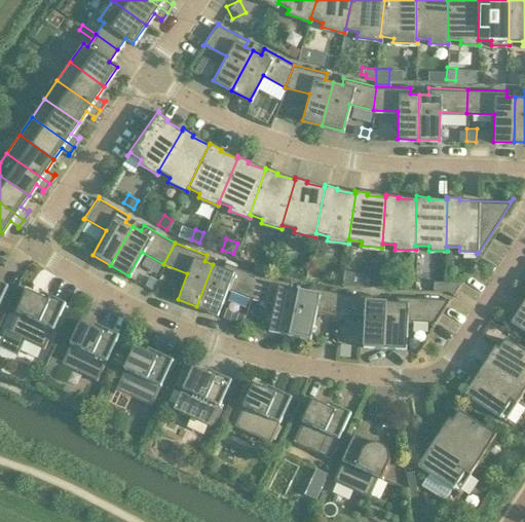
[(213,264),(196,306),(216,314),(226,288),(250,297),(256,274),(224,261),(221,267),(213,264)]
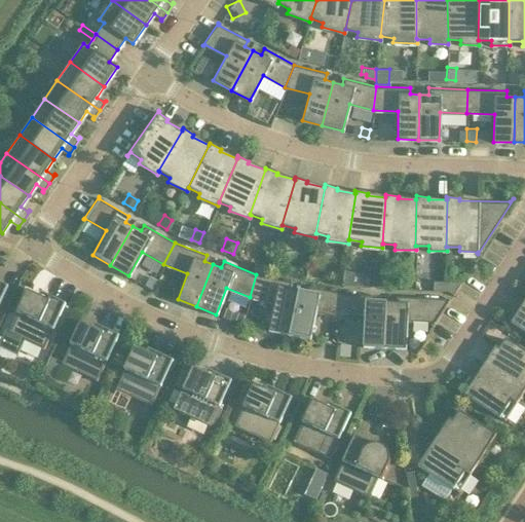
[(259,261),(258,270),(265,272),(267,263),(259,261)]
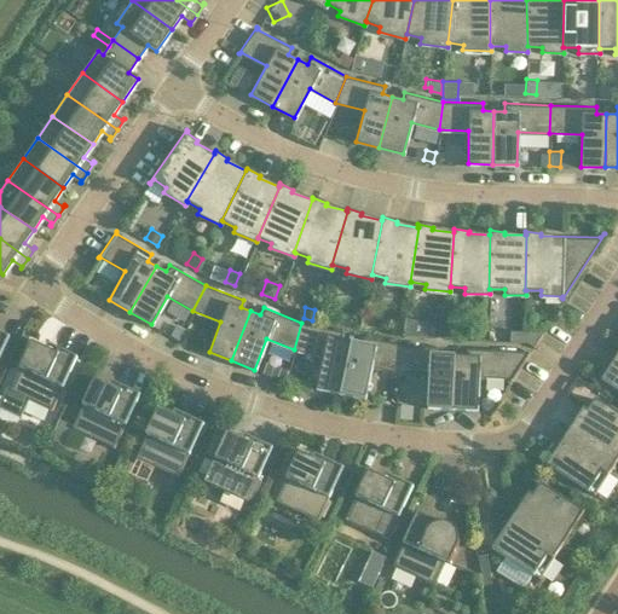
[(403,334),(423,334),(425,317),(403,316),(403,334)]
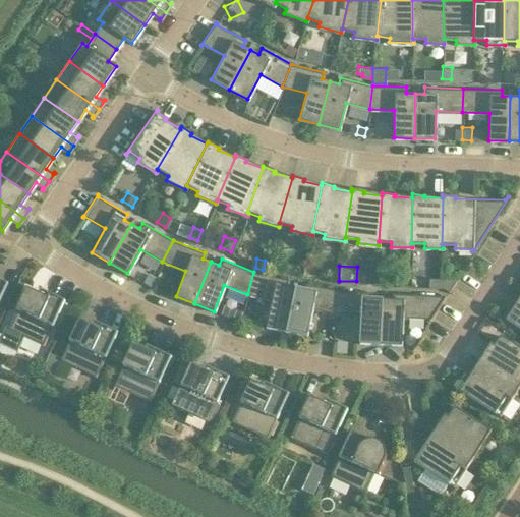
[(253,272),(247,294),(271,299),(265,327),(285,331),(295,287),(286,285),(288,279),(253,272)]
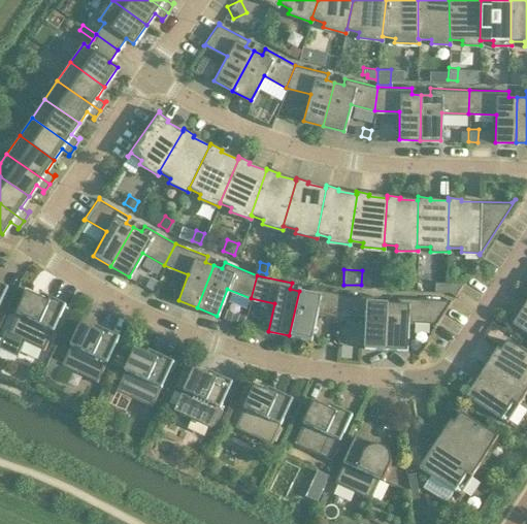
[(152,289),(157,280),(151,276),(145,285),(152,289)]
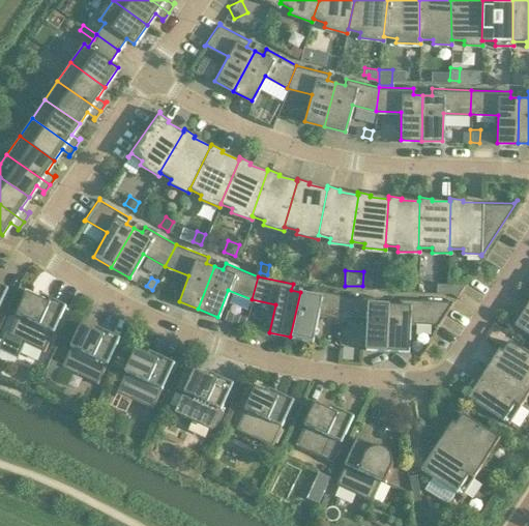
[(448,291),(449,283),(436,282),(436,291),(448,291)]
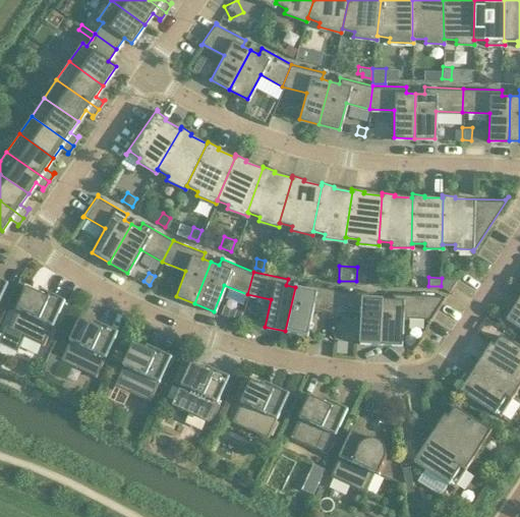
[(456,279),(442,278),(441,286),(442,286),(448,290),(456,279)]
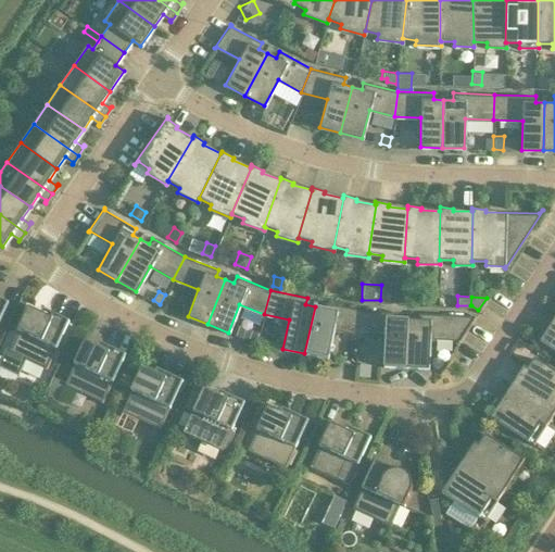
[(315,306),(304,353),(327,358),(333,329),(358,335),(362,309),(326,301),(324,309),(315,306)]
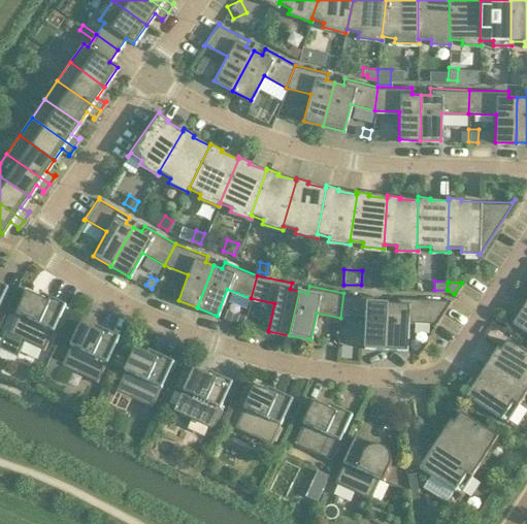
[(24,339),(43,349),(64,303),(45,294),(43,299),(26,291),(8,330),(4,328),(0,337),(0,347),(17,355),(24,339)]
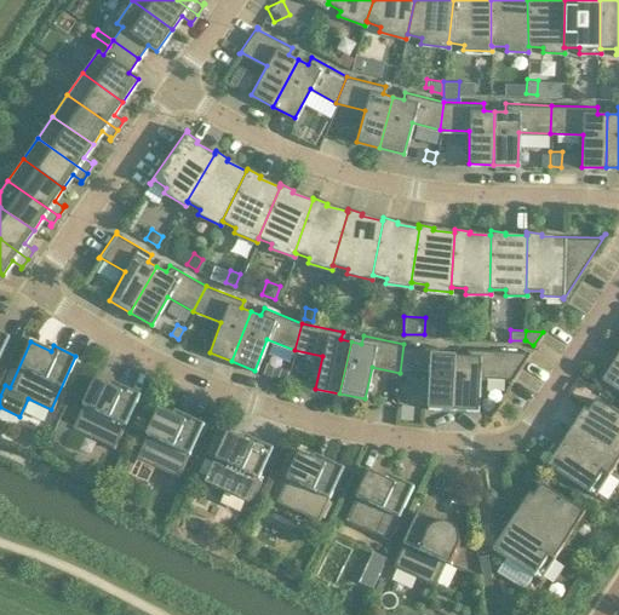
[(403,344),(400,373),(429,374),(428,407),(452,408),(456,355),(445,355),(445,346),(403,344)]
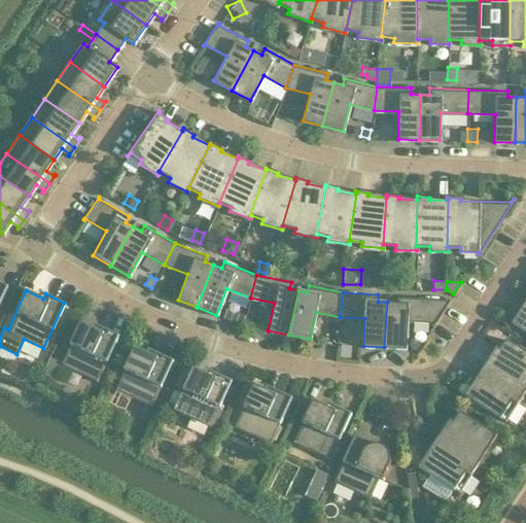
[(387,302),(384,347),(406,348),(407,320),(433,322),(433,323),(434,323),(451,299),(450,298),(449,299),(396,295),(395,303),(387,302)]
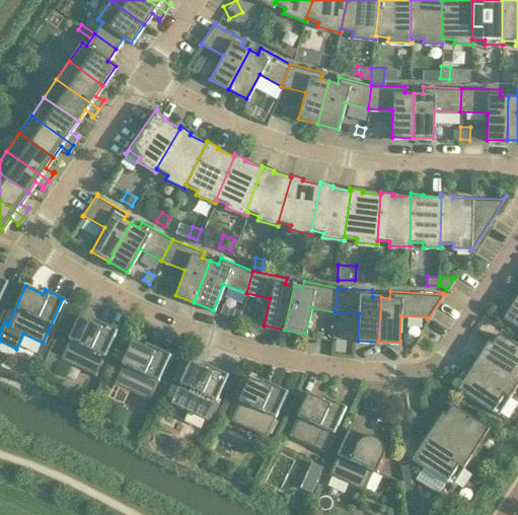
[(517,294),(504,316),(517,325),(517,294)]
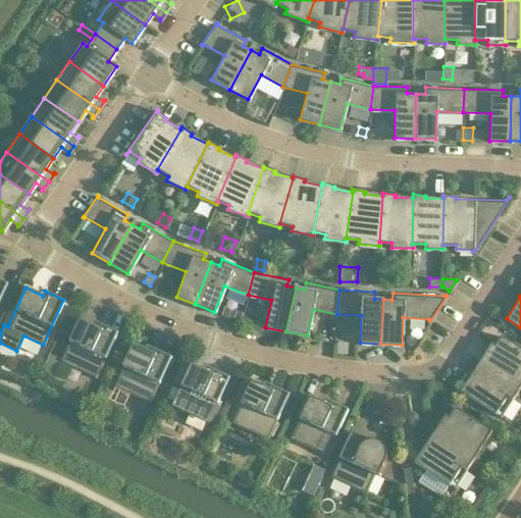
[(243,311),(233,307),(229,317),(239,320),(243,311)]
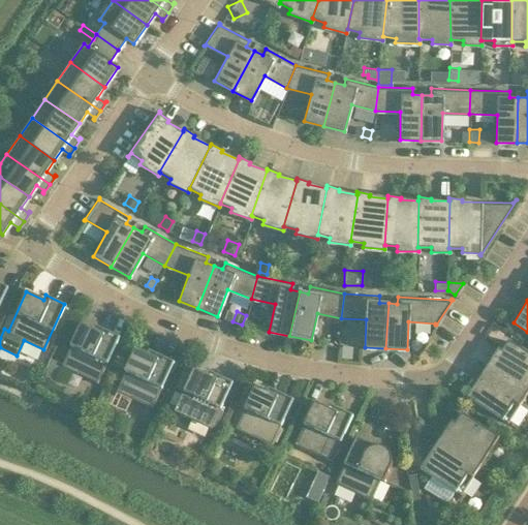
[(97,332),(80,323),(62,362),(61,365),(97,381),(118,336),(99,327),(97,332)]
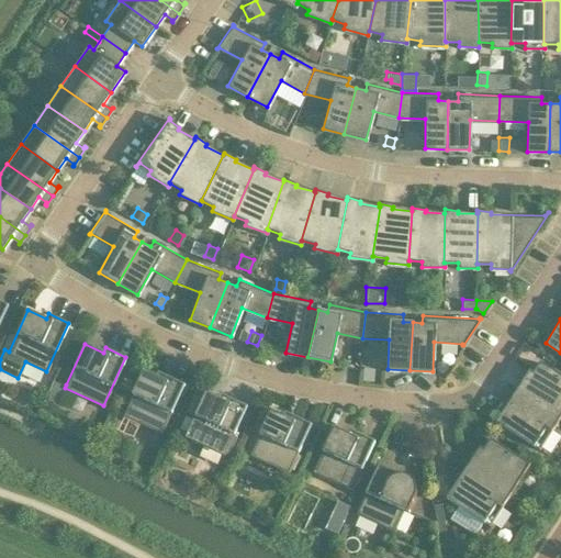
[(525,376),(516,389),(559,417),(560,413),(560,375),(539,360),(528,377),(525,376)]
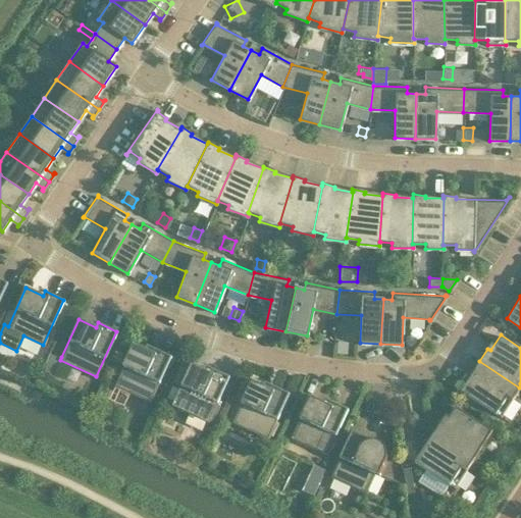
[(347,353),(347,341),(337,341),(336,352),(347,353)]
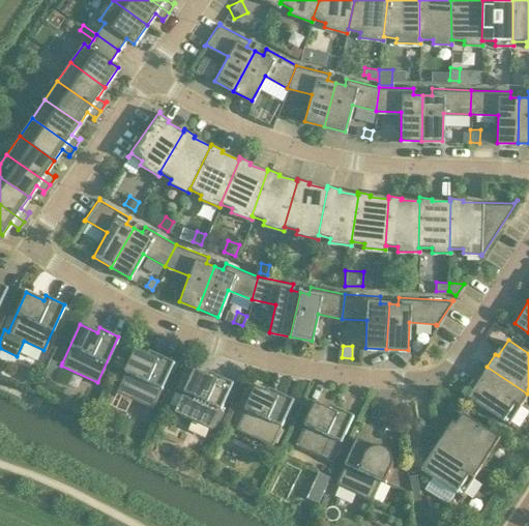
[(152,357),(135,349),(115,390),(151,407),(173,361),(154,353),(152,357)]
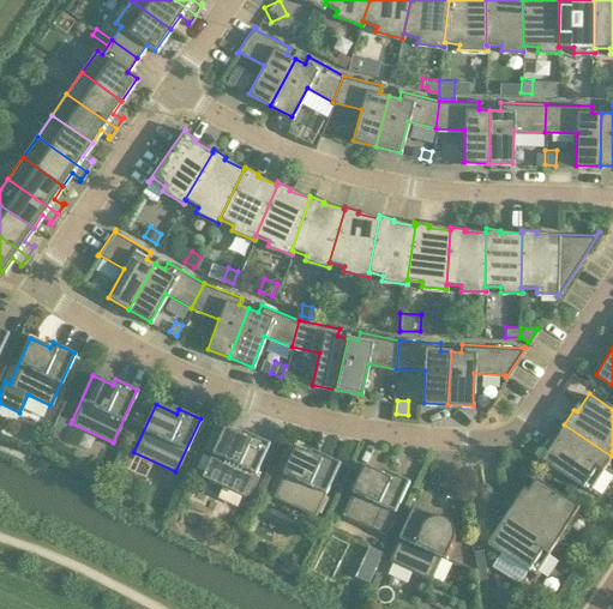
[(47,435),(62,441),(71,423),(72,420),(56,414),(47,435)]
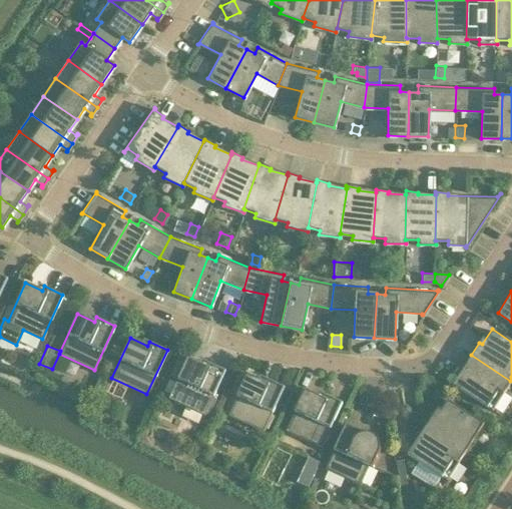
[(492,409),(510,381),(471,355),(452,383),(492,409)]
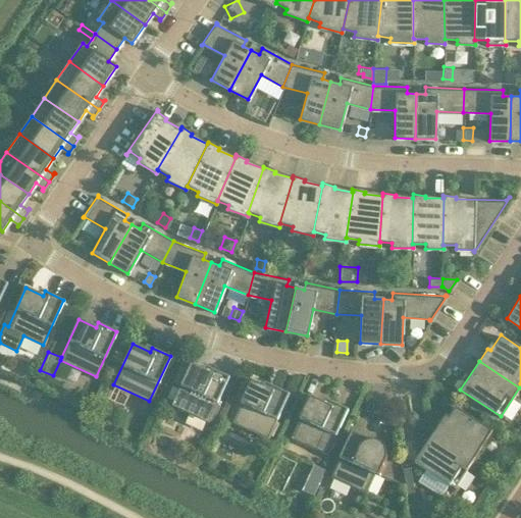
[(171,380),(180,385),(171,405),(207,421),(228,376),(210,367),(208,372),(191,364),(189,367),(179,363),(171,380)]
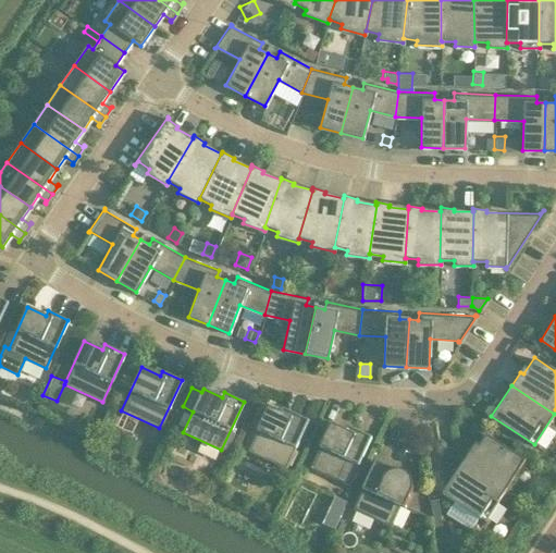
[(285,415),(267,406),(247,450),(285,467),(307,419),(287,410),(285,415)]
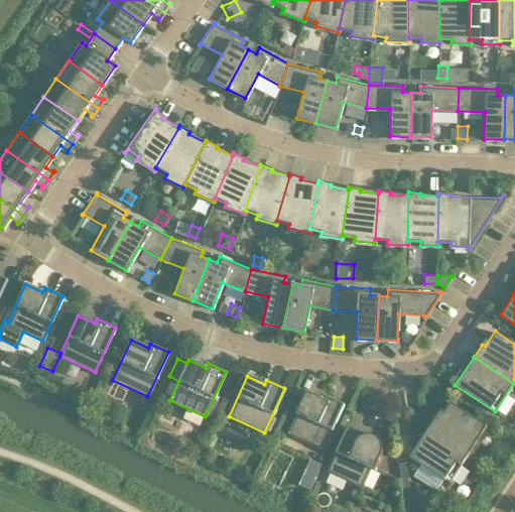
[(323,399),(305,392),(286,432),(322,449),(343,404),(325,395),(323,399)]
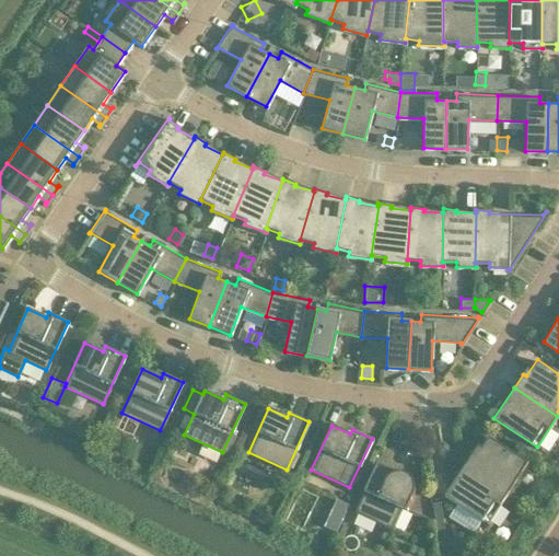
[(464,464),(508,491),(527,461),(488,436),(476,452),(473,450),(464,464)]
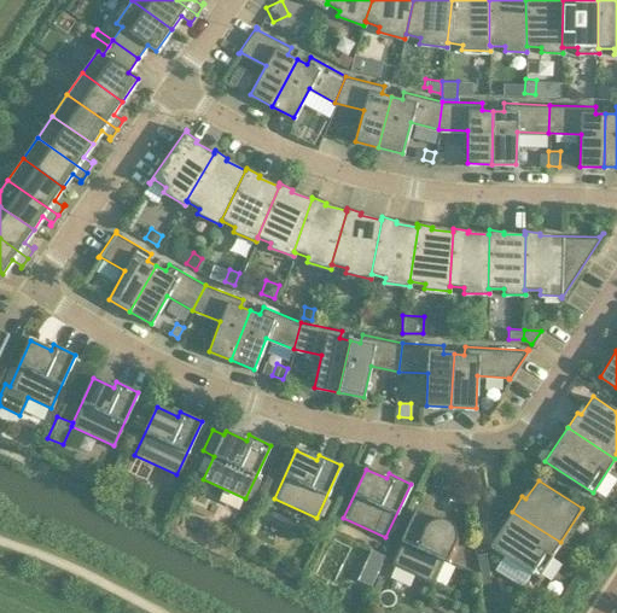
[(415,509),(391,564),(432,583),(443,560),(449,562),(449,560),(448,560),(457,541),(457,537),(457,532),(454,527),(450,524),(448,523),(446,521),(442,520),(437,520),(415,509)]
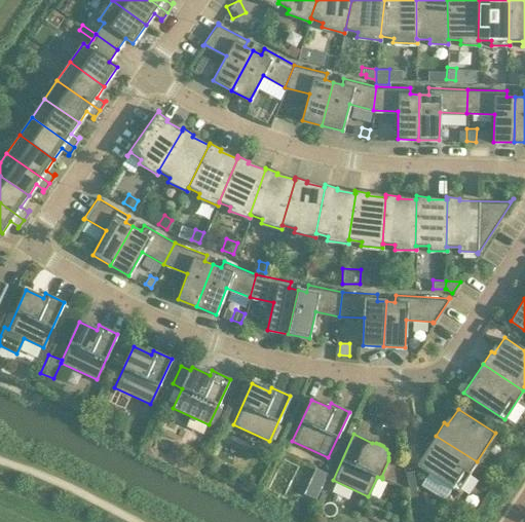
[(477,461),(436,436),(417,464),(428,472),(420,483),(444,498),(451,486),(457,491),(477,461)]
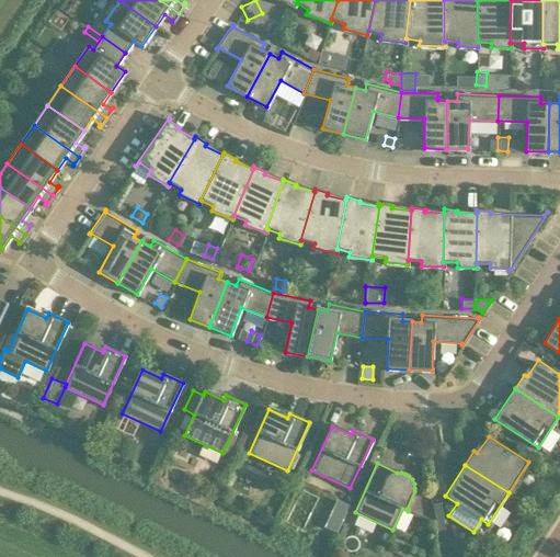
[(341,519),(329,513),(323,524),(335,530),(341,519)]
